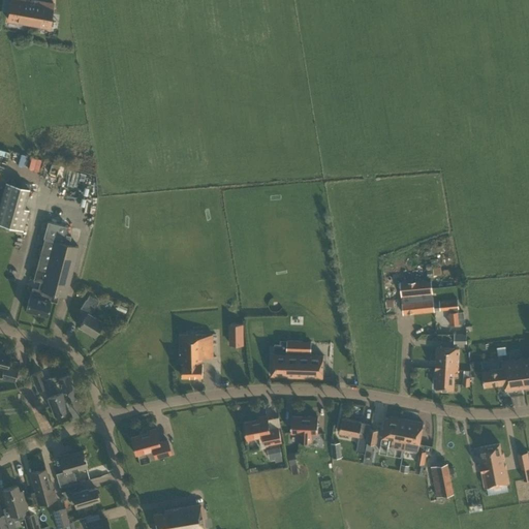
[(40,0),(10,0),(7,20),(49,27),(53,2),(40,0)]
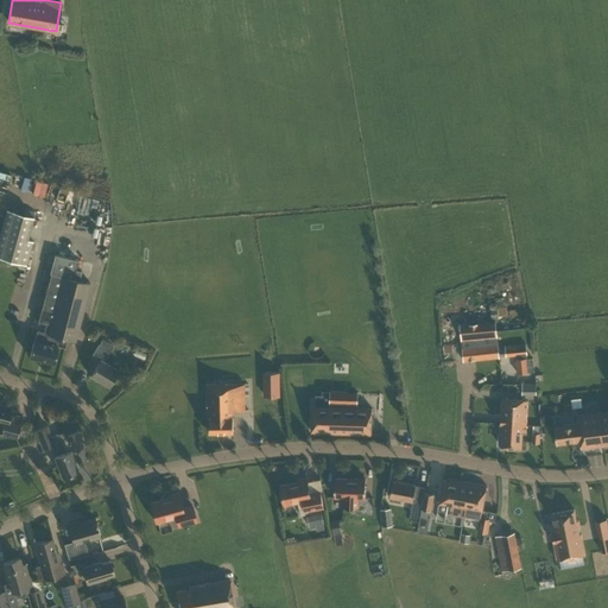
[(27,239),(33,216),(6,209),(0,232),(0,257),(26,264),(32,240),(27,239)]
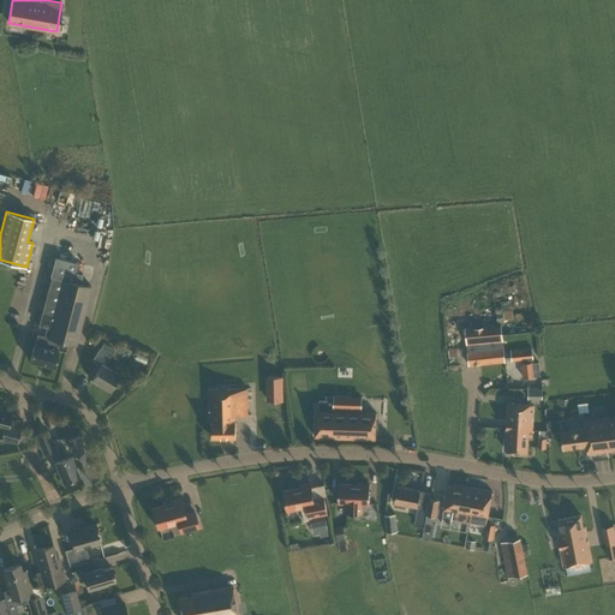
[(34,344),(30,362),(54,368),(61,341),(76,345),(91,286),(75,282),(75,281),(73,281),(76,272),(77,272),(79,263),(55,257),(51,276),(52,276),(39,326),(46,327),(46,329),(47,330),(46,336),(37,334),(35,344),(34,344)]
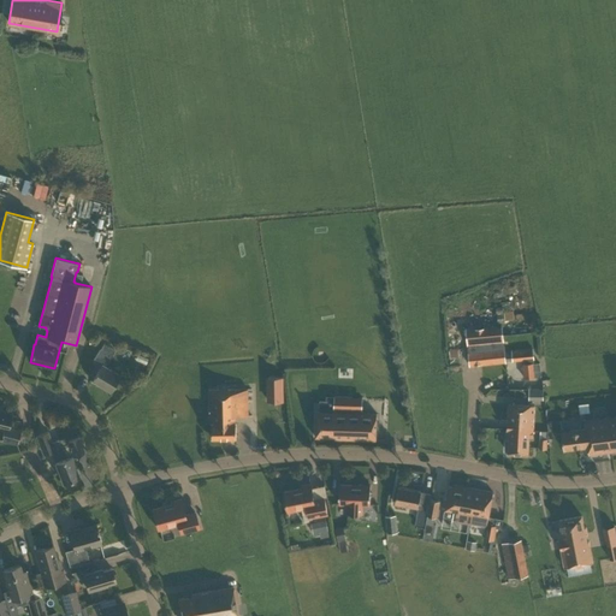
[(514,319),(513,309),(504,311),(505,320),(514,319)]
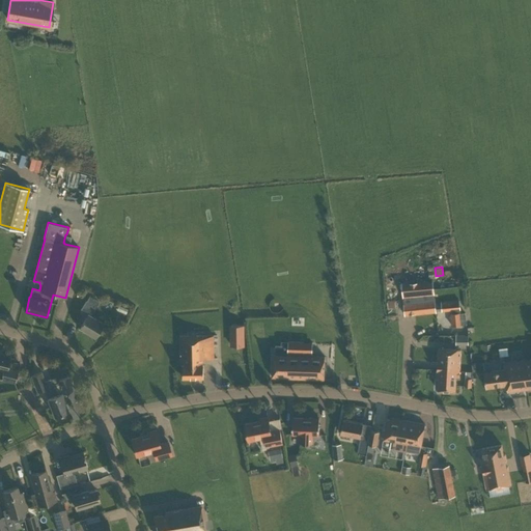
[(437,286),(459,285),(459,278),(437,278),(437,286)]
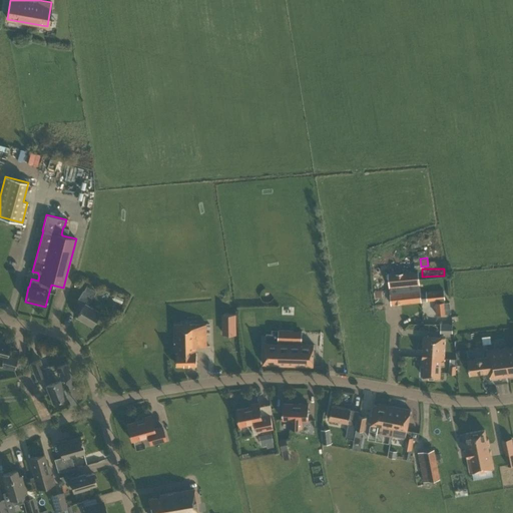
[(421,303),(420,289),(418,270),(388,273),(391,306),(421,303)]
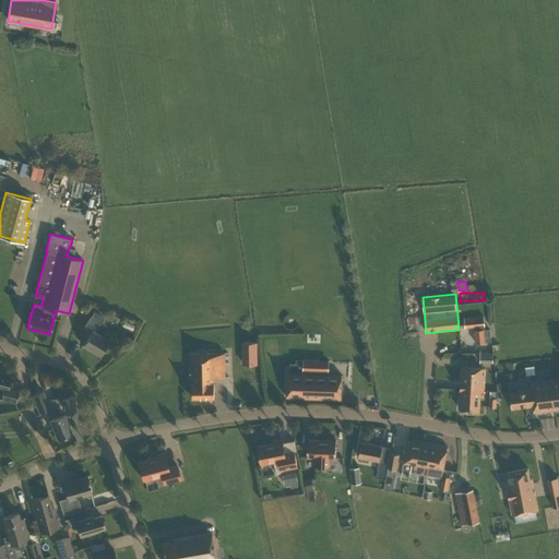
[(94,311),(91,317),(84,326),(92,331),(83,345),(99,355),(108,341),(95,332),(102,322),(100,322),(104,318),(94,311)]
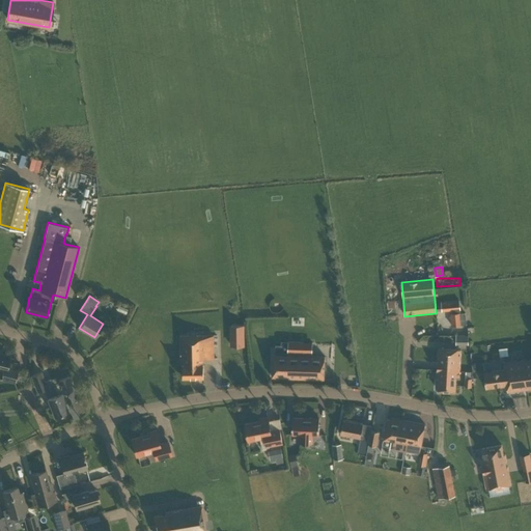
[(459,300),(441,302),(442,311),(452,310),(460,310),(459,300)]
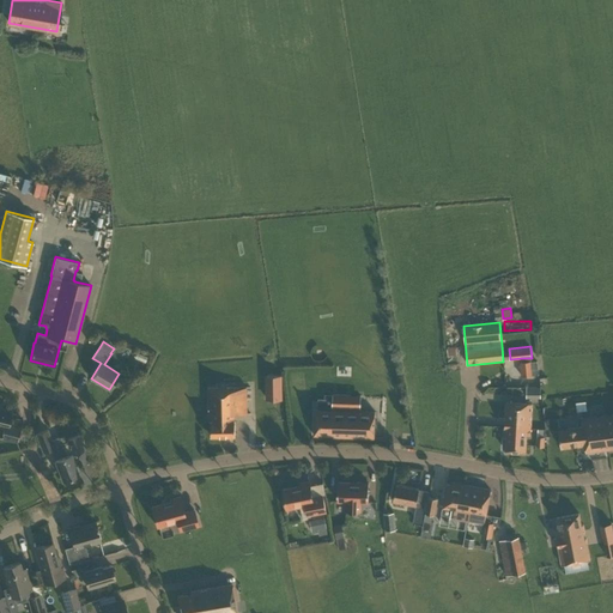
[(522,362),(520,362),(521,376),(533,375),(539,375),(536,360),(532,362),(532,358),(522,358),(522,362)]
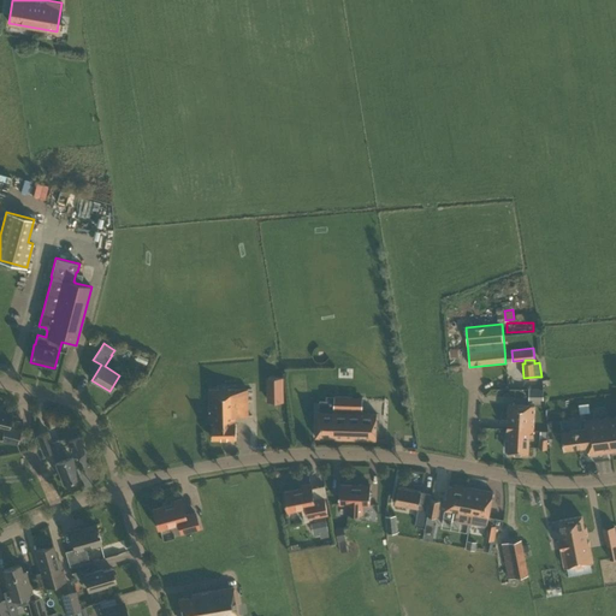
[(284,401),(284,377),(267,377),(267,402),(284,401)]
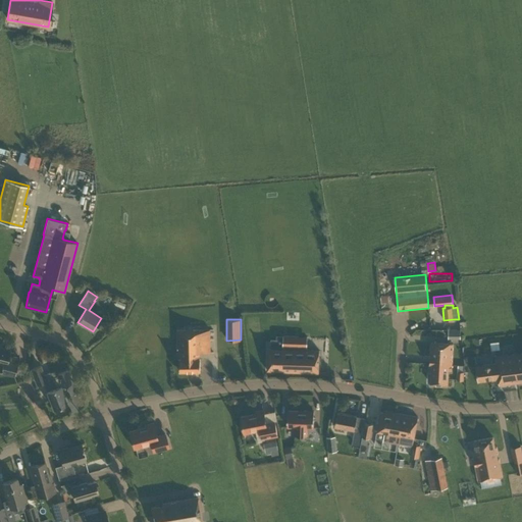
[(210,329),(201,330),(176,330),(177,359),(179,359),(179,371),(200,371),(200,358),(199,358),(199,353),(210,353),(210,329)]
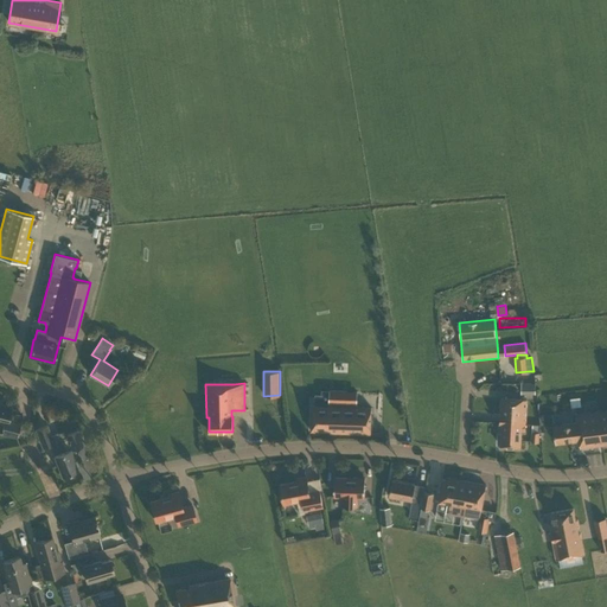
[(535,383),(521,383),(521,394),(535,394),(535,383)]
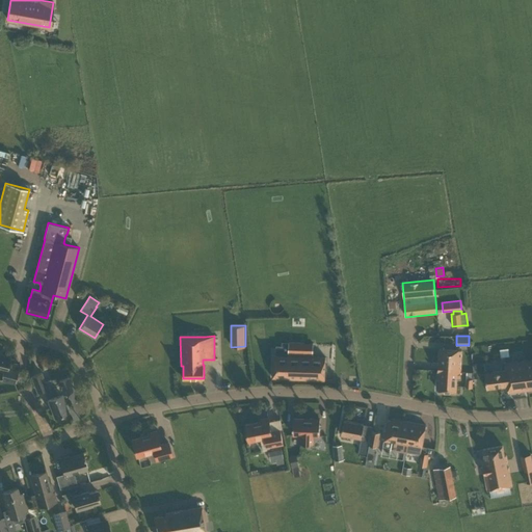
[(273,356),(272,378),(288,378),(288,379),(325,380),(325,357),(315,356),(313,356),(298,356),(298,354),(304,354),(304,343),(289,343),(283,342),(282,346),(282,355),(282,356),(275,356),(273,356)]
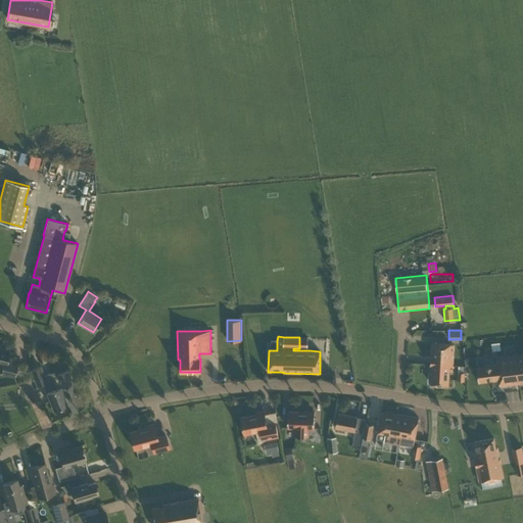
[(431,364),(453,366),(454,344),(432,343),(431,364)]
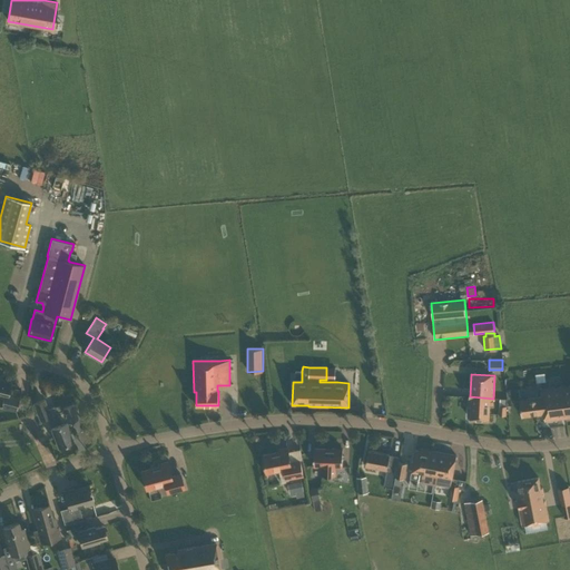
[(0,380),(0,396),(3,397),(1,408),(16,411),(20,391),(13,390),(15,384),(10,383),(0,380)]
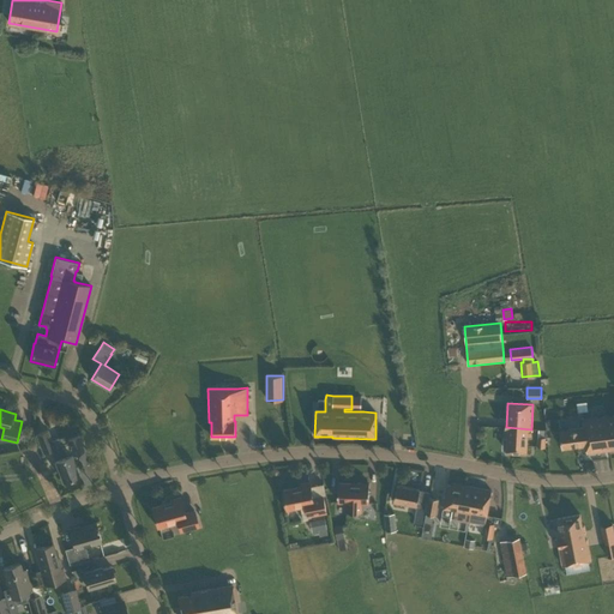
[(606,416),(595,417),(599,452),(609,451),(606,416)]
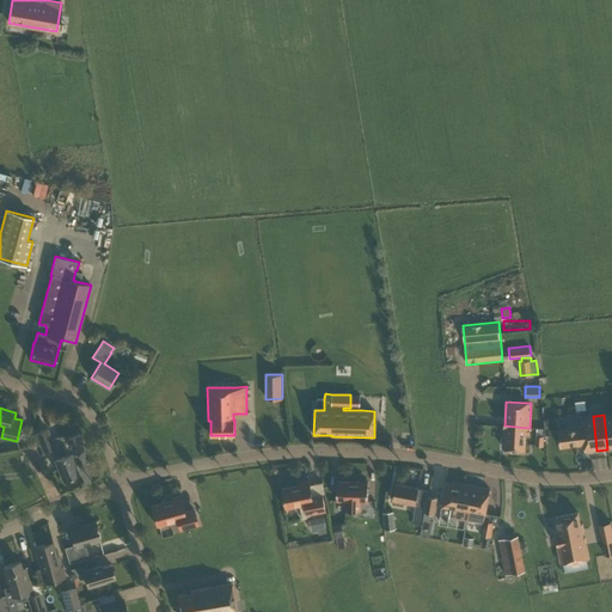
[(561,428),(558,428),(561,448),(583,445),(585,452),(597,451),(593,416),(581,417),(582,424),(561,428)]
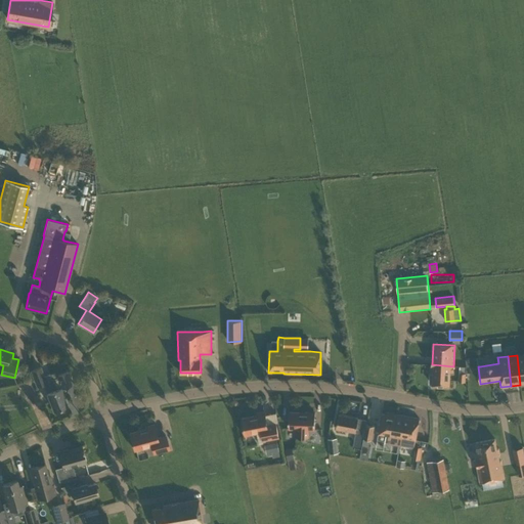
[(453,366),(432,364),(431,372),(433,372),(432,385),(449,386),(450,373),(453,373),(453,366)]
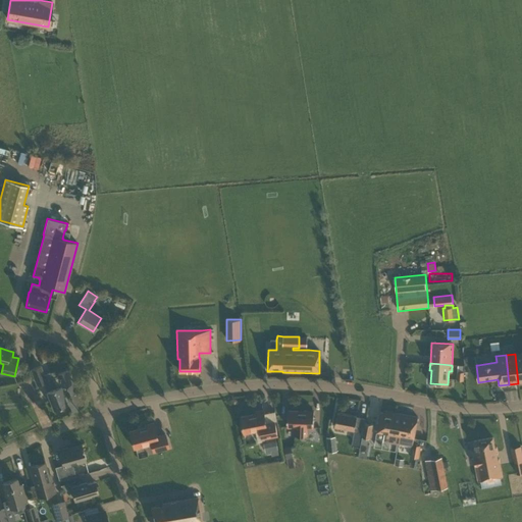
[(43,374),(40,365),(31,369),(37,384),(43,382),(47,392),(53,408),(67,403),(60,386),(62,385),(62,386),(70,382),(66,370),(57,373),(58,375),(52,378),(49,372),(43,374)]
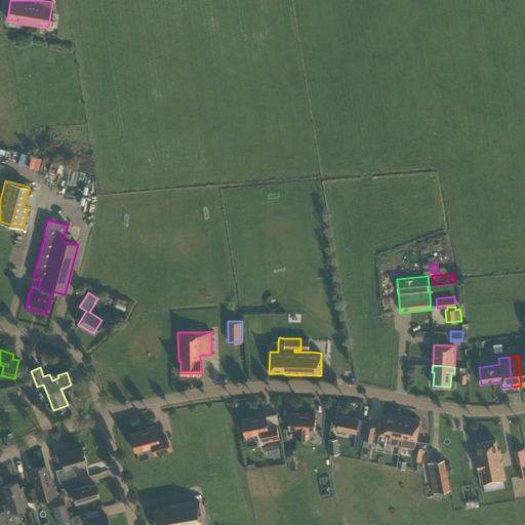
[(279,438),(277,425),(268,426),(266,412),(256,413),(257,415),(242,418),(246,436),(261,433),(264,441),(279,438)]
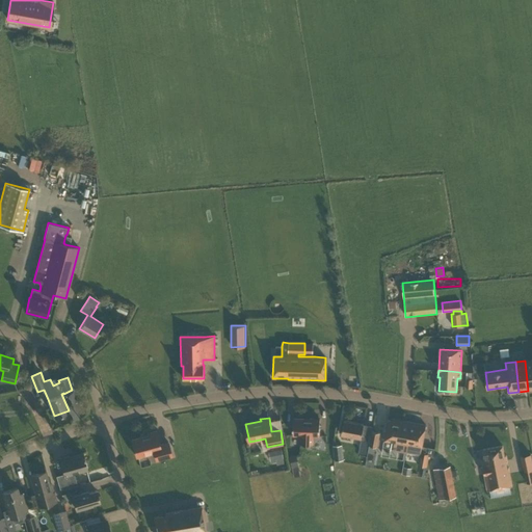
[(320,419),(311,419),(293,419),(293,435),(300,435),(300,444),(313,444),(314,435),(319,436),(320,419)]
